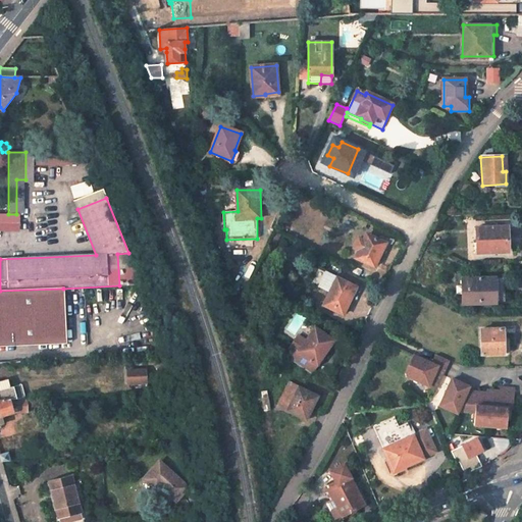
[(8,214),(0,213),(0,222),(17,223),(16,214),(8,214)]
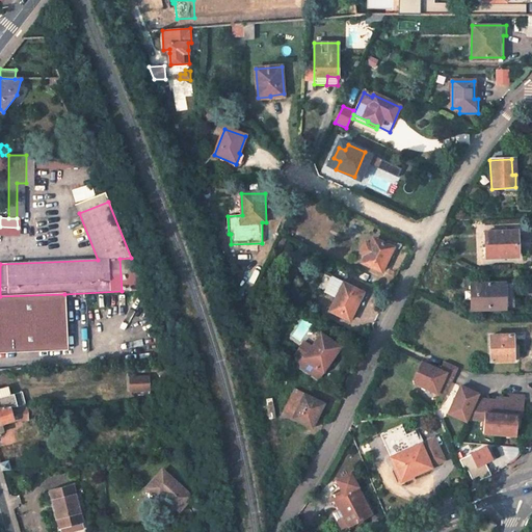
[(517,231),(484,233),(485,259),(519,257),(517,231)]
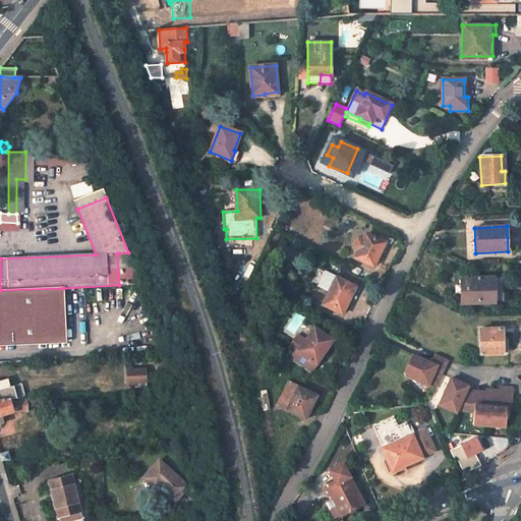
[(385,242),(364,233),(361,239),(357,237),(352,247),(357,249),(353,257),(373,267),(385,242)]
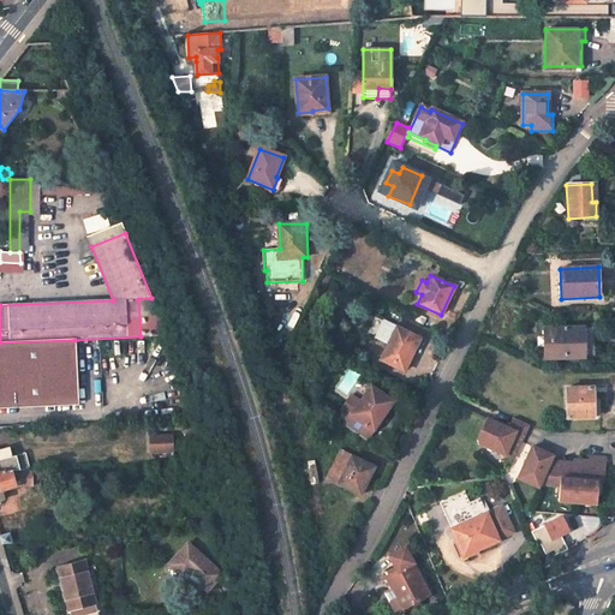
[(421,339),(374,315),(365,333),(388,344),(380,359),(404,371),(421,339)]
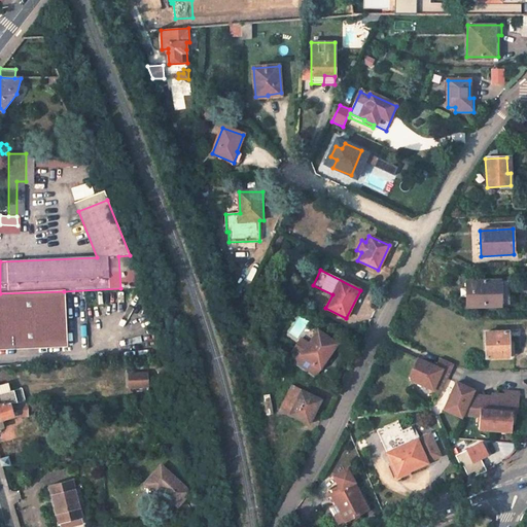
[(507,280),(465,282),(466,305),(508,304),(507,280)]
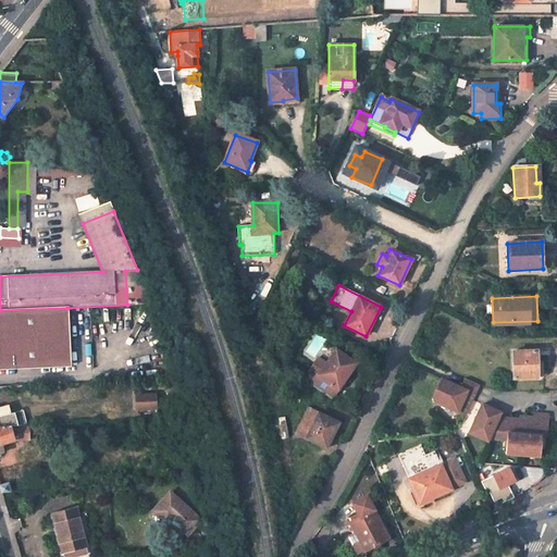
[(0,369),(70,367),(67,308),(0,310),(0,369)]
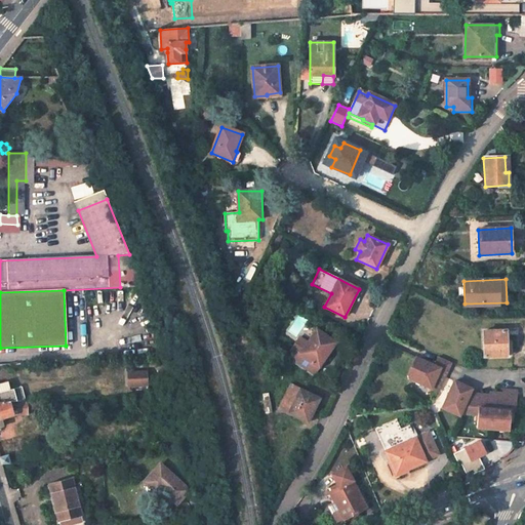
[(325,359),(335,344),(317,330),(308,344),(300,337),(291,351),(295,354),(290,362),(314,378),(325,360),(325,359)]
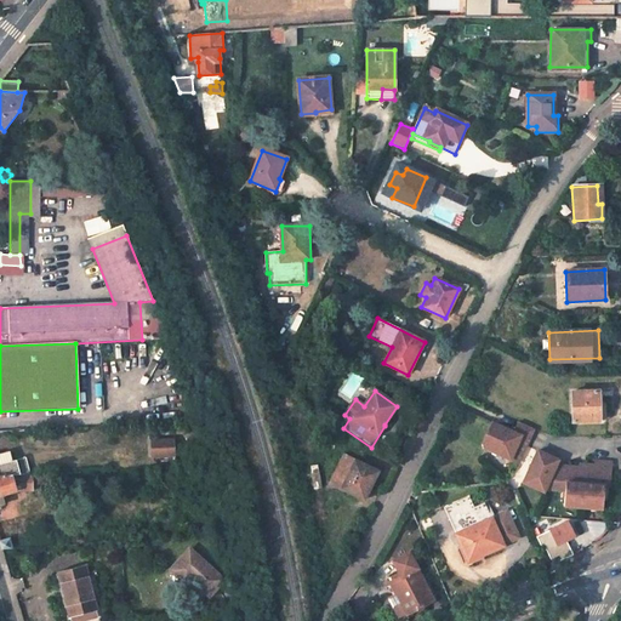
[(609,392),(571,393),(573,422),(600,421),(599,410),(605,409),(605,404),(603,404),(603,397),(609,397),(609,392)]
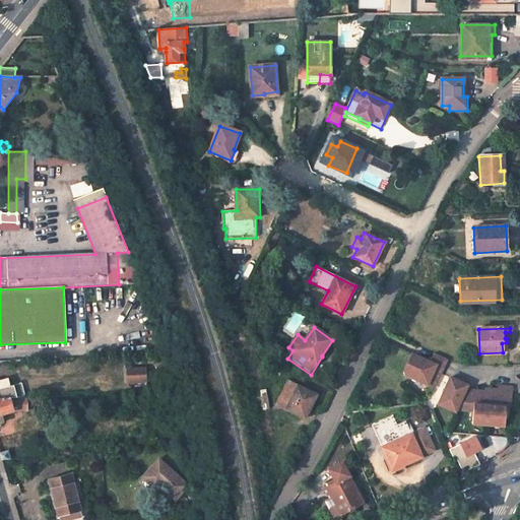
[(407,374),(436,388),(451,360),(436,353),(432,363),(413,354),(405,372),(407,374)]
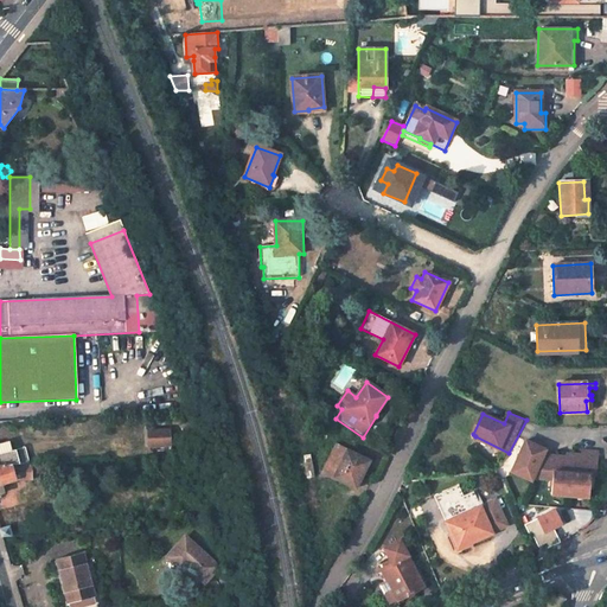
[(0,494),(5,493),(2,485),(17,480),(32,479),(31,466),(25,447),(12,451),(10,441),(0,443),(0,494)]
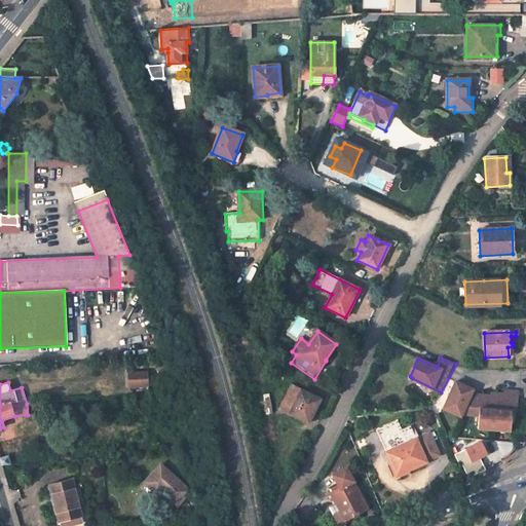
[(462,415),(478,415),(477,429),(493,430),(510,431),(512,411),(515,412),(515,401),(516,389),(506,389),(506,393),(496,393),(496,397),(473,396),(475,390),(457,382),(444,409),(461,417),(462,415)]
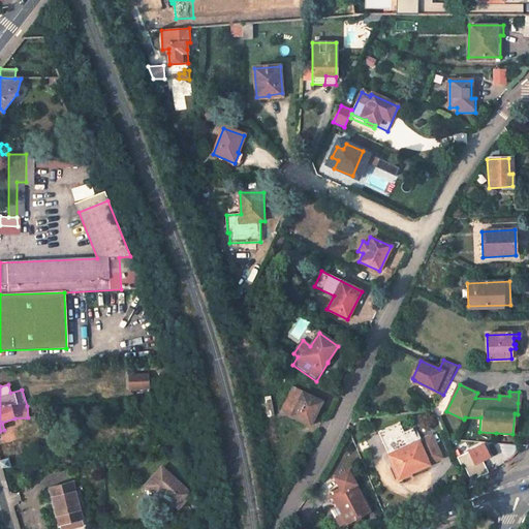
[(282,412),(310,427),(321,402),(293,390),(282,412)]
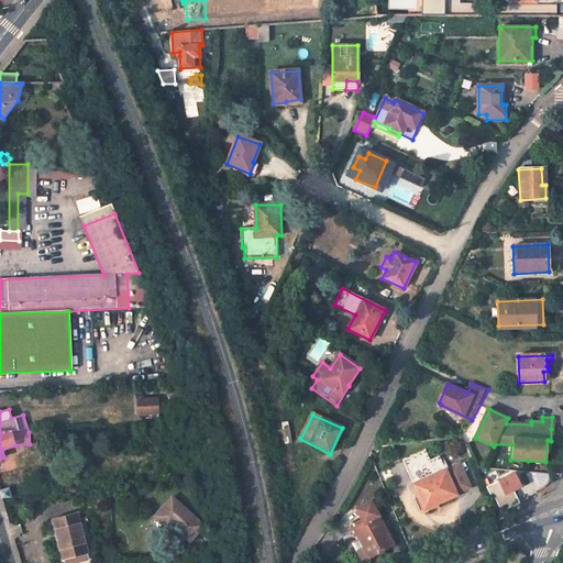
[(286,444),(293,443),(289,430),(283,431),(286,444)]
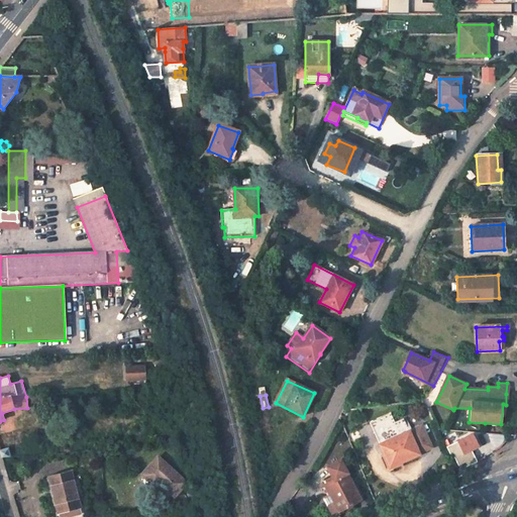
[(390,414),(370,423),(390,469),(430,448),(420,427),(409,432),(403,418),(394,422),(390,414)]
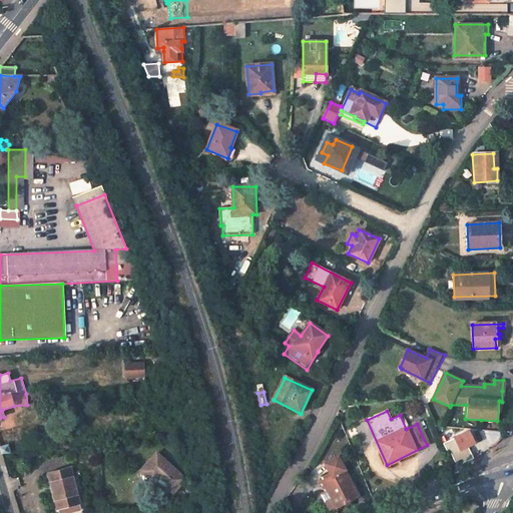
[(453,451),(472,445),(468,431),(449,436),(453,451)]
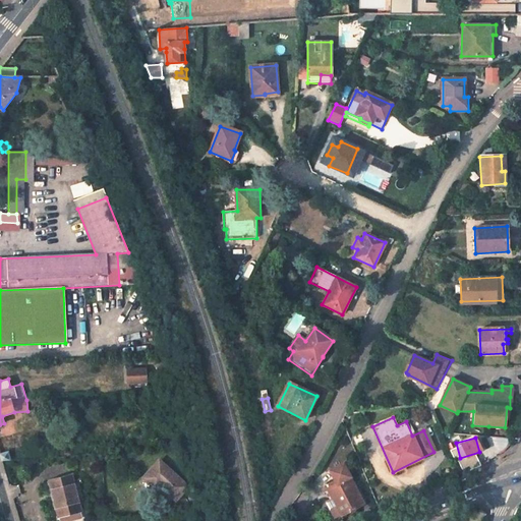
[(503,441),(493,445),(498,456),(503,452),(508,447),(503,441)]
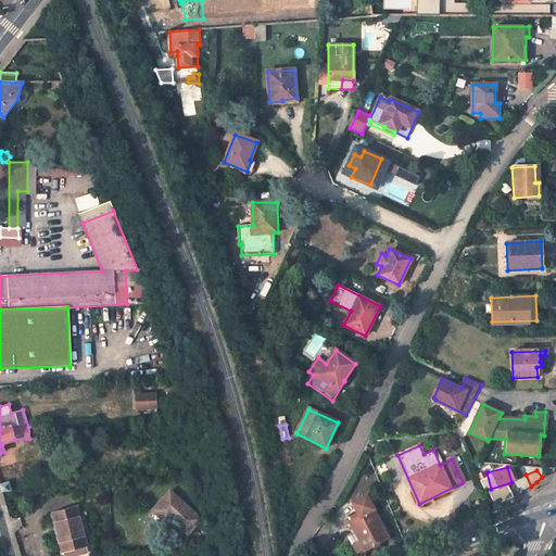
[(512,498),(505,484),(489,493),(494,506),(512,498)]
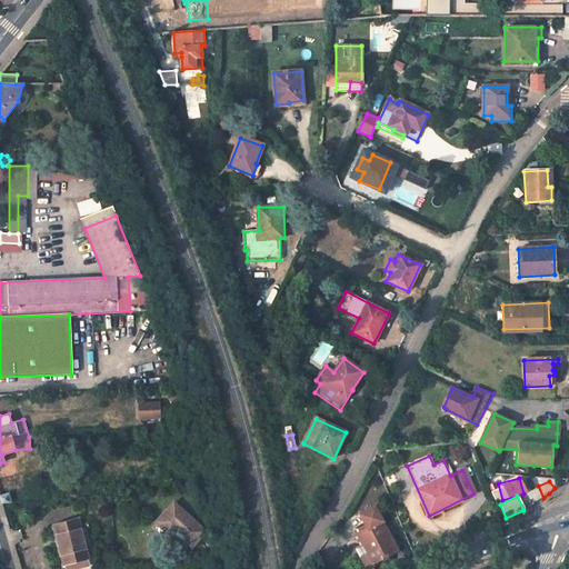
[(177,506),(159,522),(173,537),(177,532),(192,548),(207,535),(177,506)]
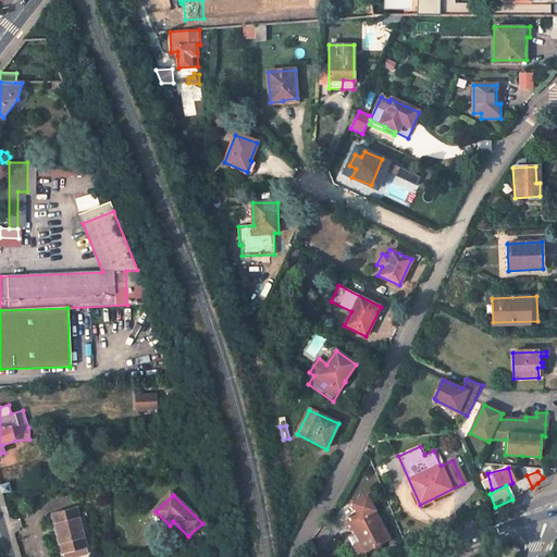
[(388,540),(373,510),(374,510),(367,496),(353,504),(360,517),(349,522),(356,534),(366,552),(367,555),(375,551),(374,547),(388,540)]
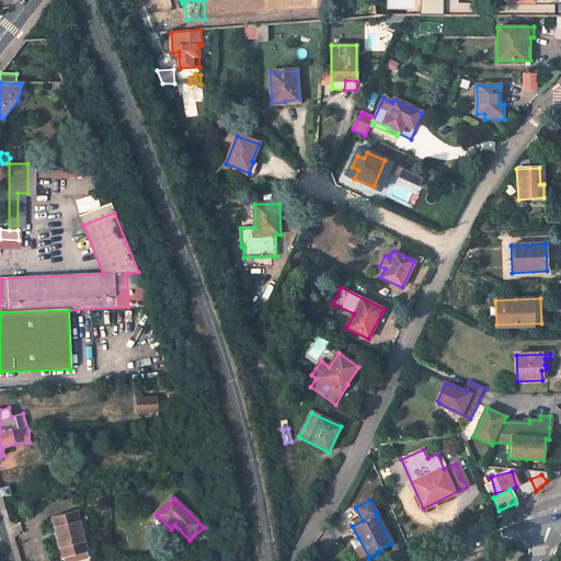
[(78,513),(54,519),(64,558),(88,552),(78,513)]
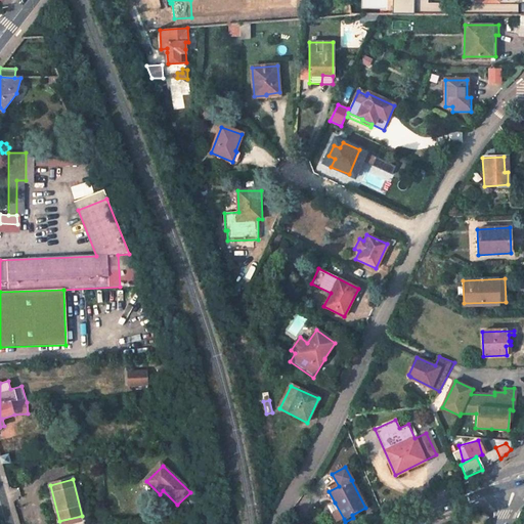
[(344,519),(335,503),(330,506),(338,522),(344,519)]
